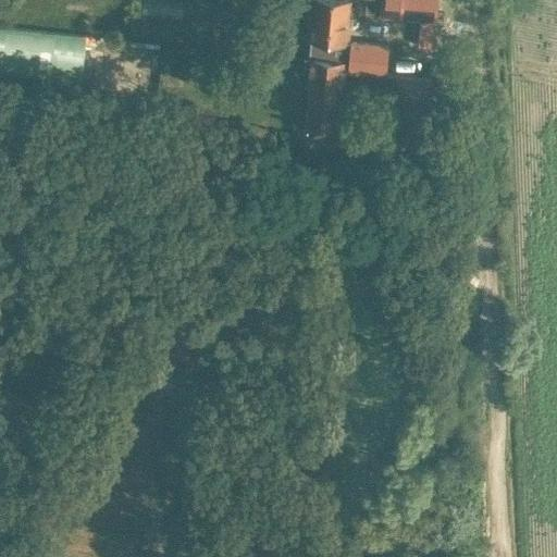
[(314,0),(311,37),(346,40),(349,0),(314,0)]
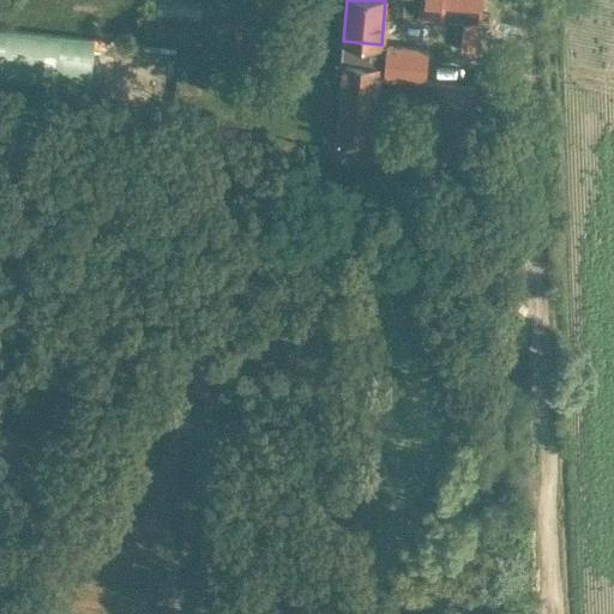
[(403,0),(403,13),(415,13),(479,18),(479,0),(403,0)]
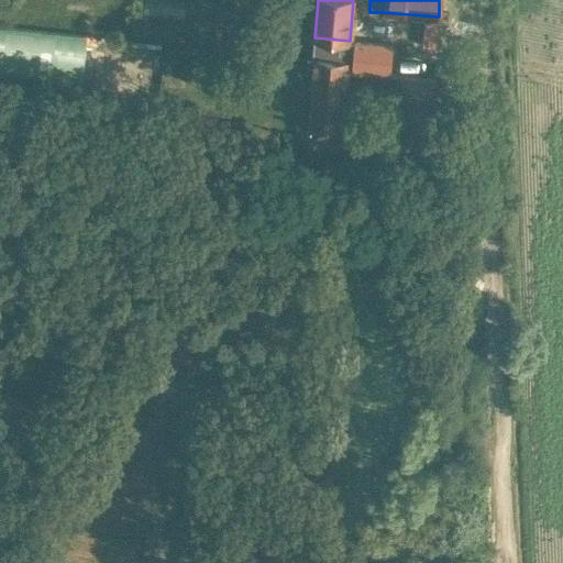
[(354,41),(352,70),(390,75),(394,44),(354,41)]
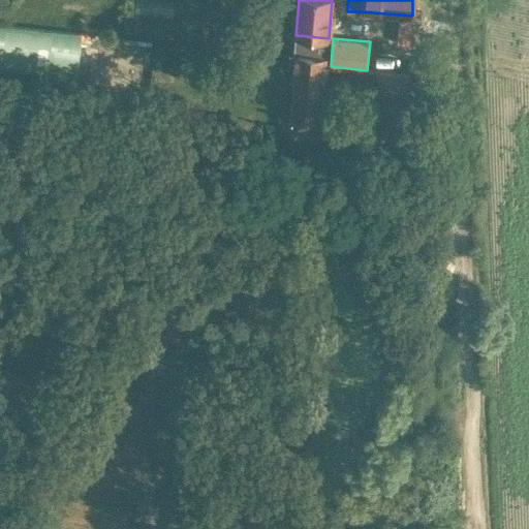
[(296,53),(289,120),(301,121),(321,123),(327,66),(328,56),(307,54),(296,53)]
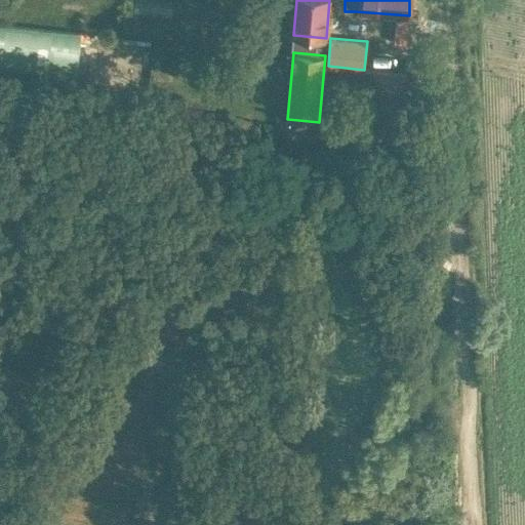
[(376,83),(374,83),(369,125),(400,128),(404,85),(403,85),(404,72),(377,69),(376,83)]
